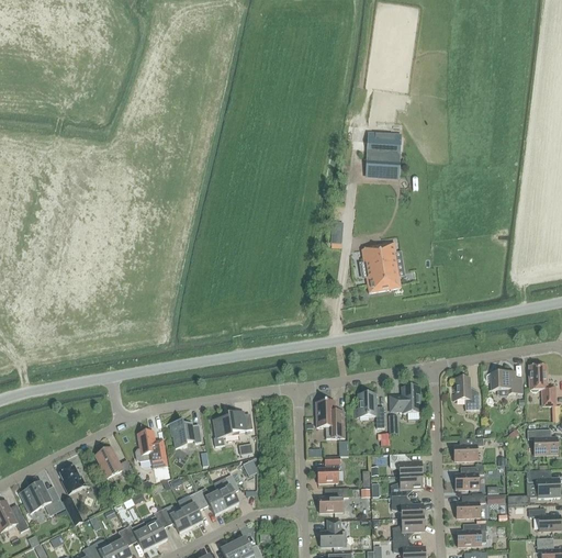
[(366,158),(364,171),(398,174),(400,159),(401,136),(393,136),(393,132),(374,131),(374,135),(367,134),(366,158)]
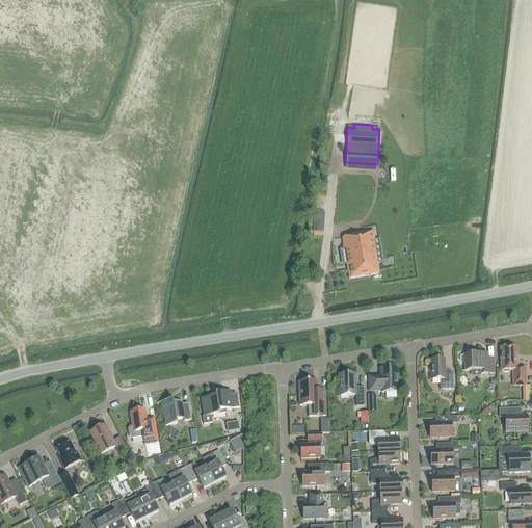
[(350,233),(342,234),(344,245),(344,246),(346,245),(348,260),(346,260),(346,261),(349,274),(378,270),(377,261),(378,261),(378,260),(376,260),(372,237),(374,237),(374,236),(373,227),(368,228),(367,227),(363,228),(363,229),(350,231),(350,233)]
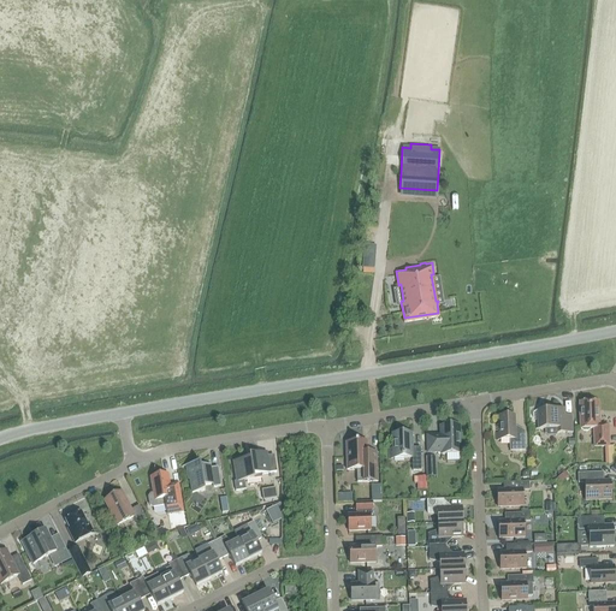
[(609,442),(608,420),(599,421),(598,397),(579,398),(580,425),(581,425),(584,427),(588,427),(591,425),(593,425),(594,443),(609,442)]
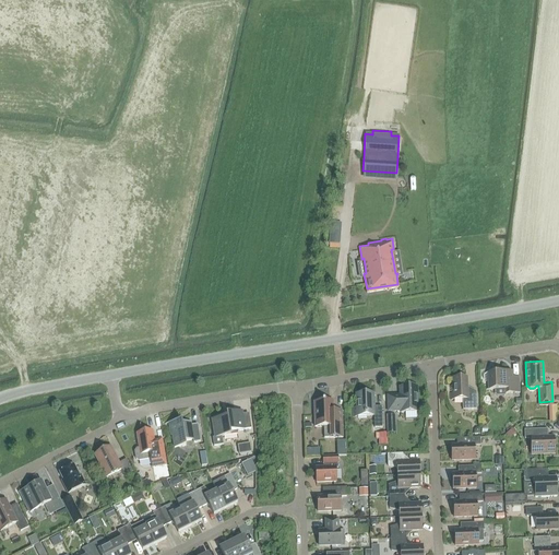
[(506,390),(520,389),(519,374),(512,374),(512,368),(484,368),(484,377),(487,377),(487,386),(494,386),(495,390),(497,392),(503,392),(506,390)]
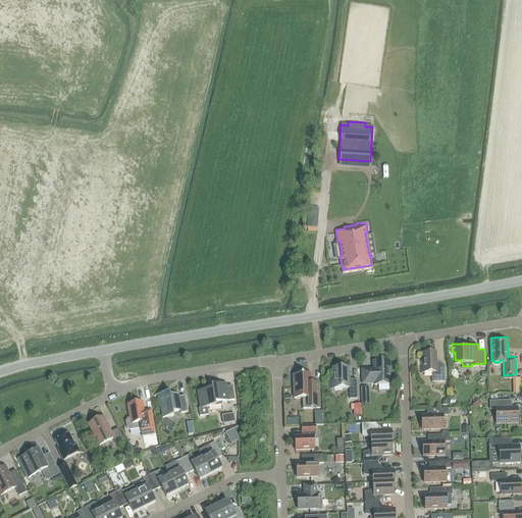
[(436,362),(435,349),(422,350),(422,357),(420,357),(420,369),(431,368),(431,378),(445,378),(445,362),(436,362)]
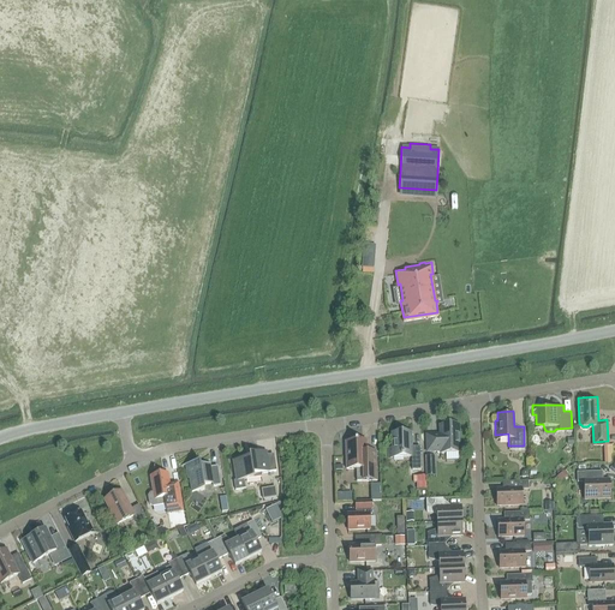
[(440,449),(459,448),(458,420),(440,422),(440,430),(427,431),(427,448),(440,447),(440,449)]
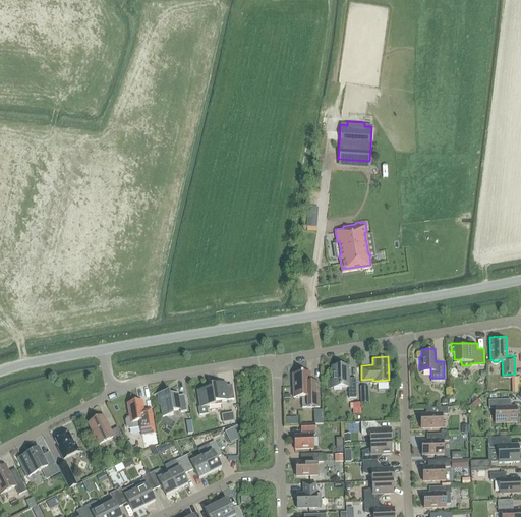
[(349,395),(356,395),(355,375),(348,376),(348,362),(332,363),(332,376),(329,376),(330,384),(348,384),(349,395)]
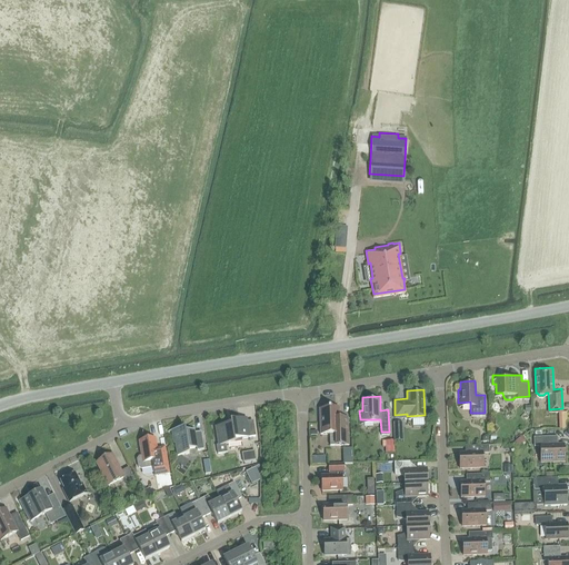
[(338,404),(328,404),(328,406),(319,406),(320,430),(329,430),(330,442),(348,442),(348,414),(339,415),(338,404)]
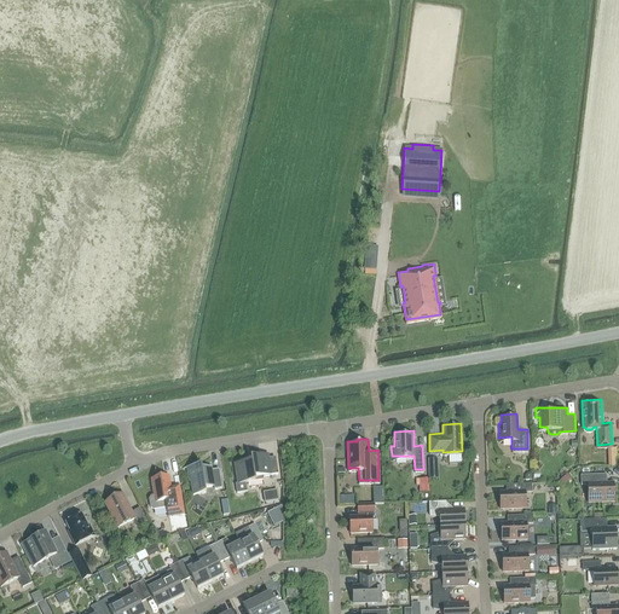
[(235,480),(236,490),(247,487),(246,479),(262,476),(262,473),(271,471),(267,450),(250,453),(250,457),(235,459),(238,479),(235,480)]
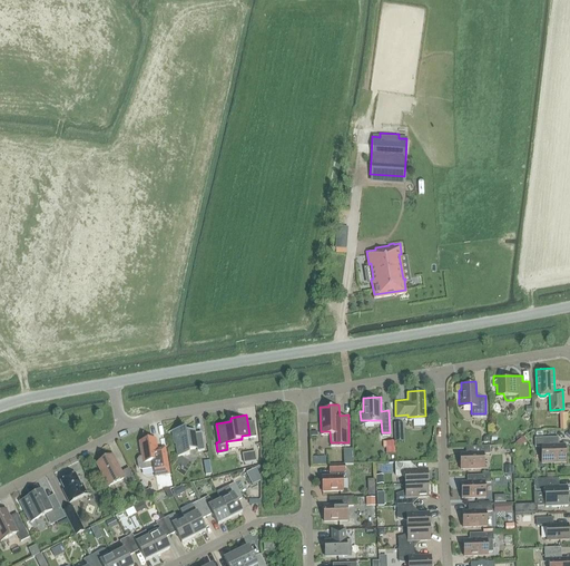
[(404,438),(403,419),(393,419),(394,438),(404,438)]
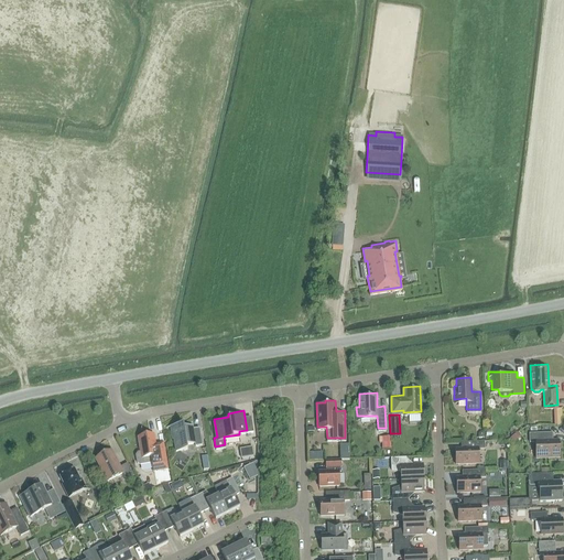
[(193,424),(193,422),(184,423),(183,420),(170,422),(172,435),(173,434),(175,448),(187,445),(186,441),(194,440),(195,442),(202,441),(199,424),(193,424)]
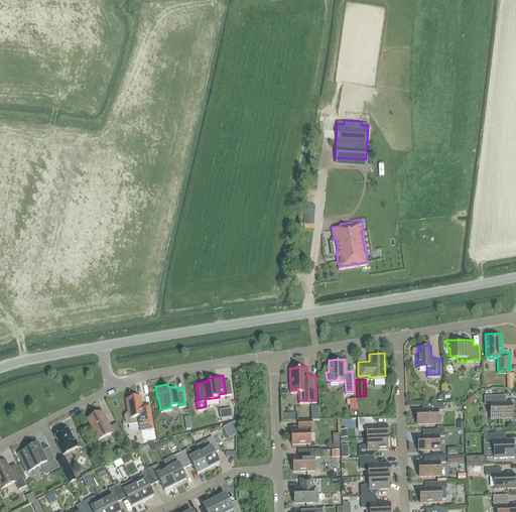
[(466,397),(469,401),(477,395),(474,391),(466,397)]
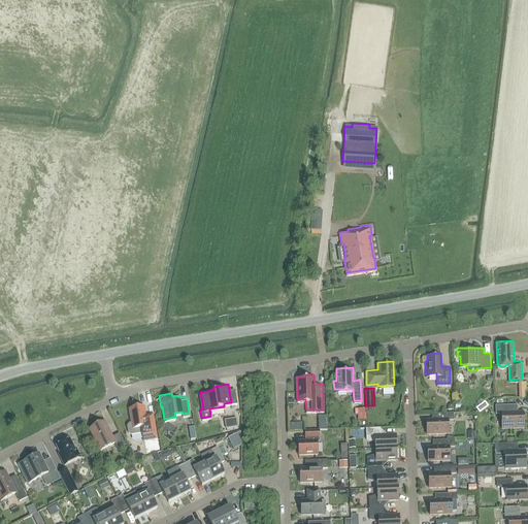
[(501,425),(517,425),(523,424),(523,410),(517,410),(517,401),(495,402),(495,411),(501,411),(501,425)]
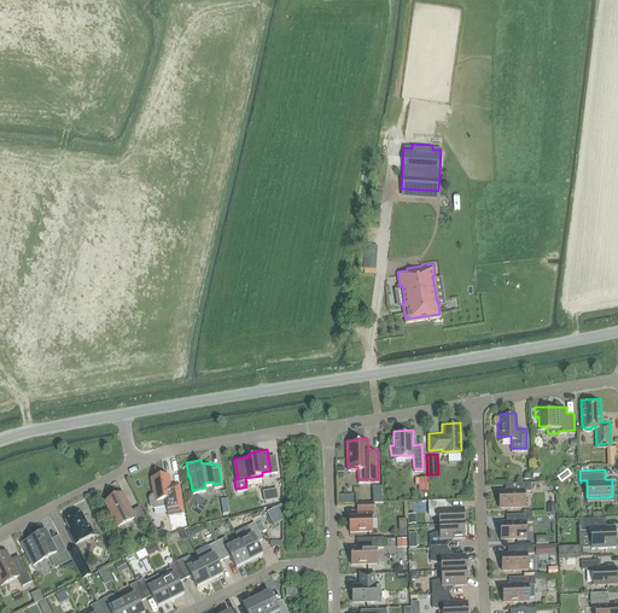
[(150,502),(153,505),(167,502),(168,511),(184,508),(179,479),(169,482),(167,472),(151,474),(155,491),(151,491),(149,495),(150,502)]
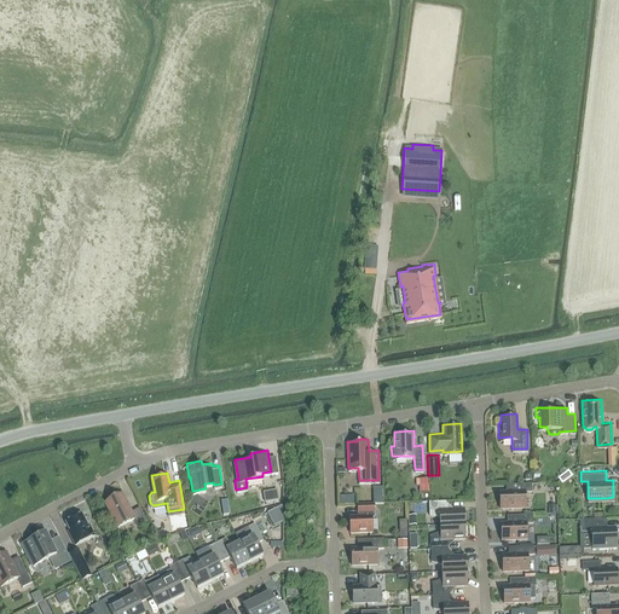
[(428,488),(428,474),(418,475),(420,488),(428,488)]
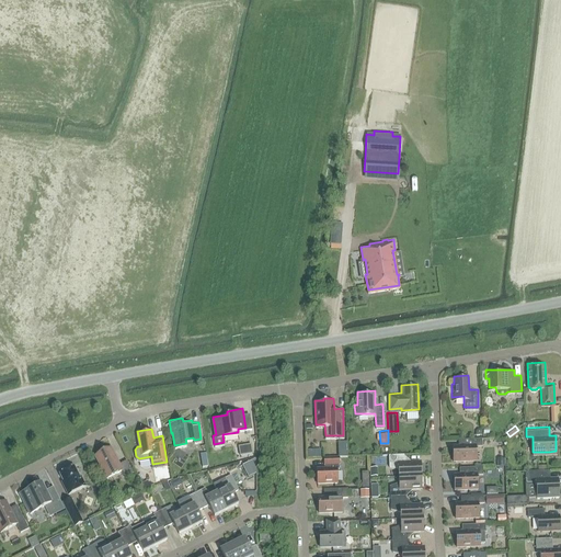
[(481,435),(458,435),(458,443),(453,443),(453,458),(476,457),(476,443),(482,443),(481,435)]
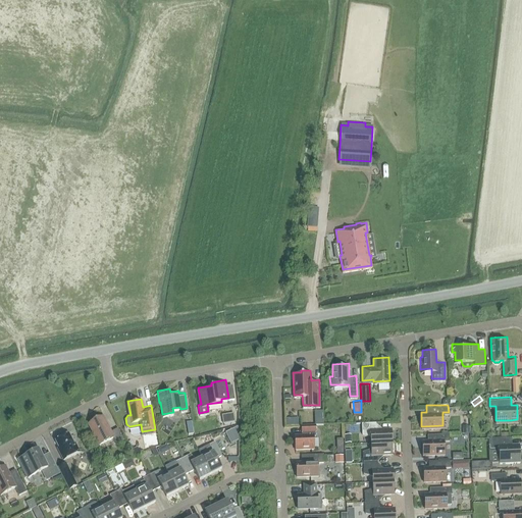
[(236,418),(235,410),(224,411),(225,419),(236,418)]
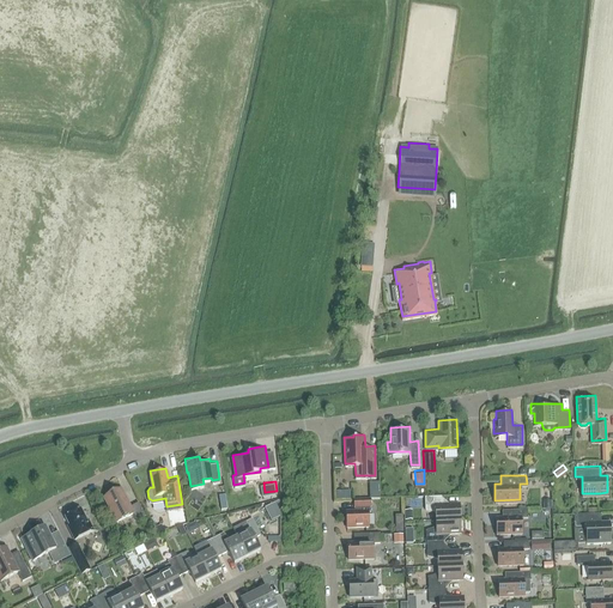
[(137,517),(145,512),(138,499),(129,503),(121,485),(103,494),(116,518),(133,510),(137,517)]
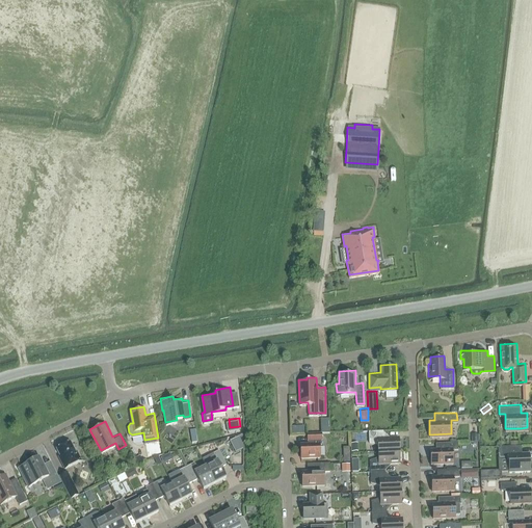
[(378,448),(399,447),(398,434),(383,436),(382,428),(368,428),(369,440),(378,442),(378,448)]
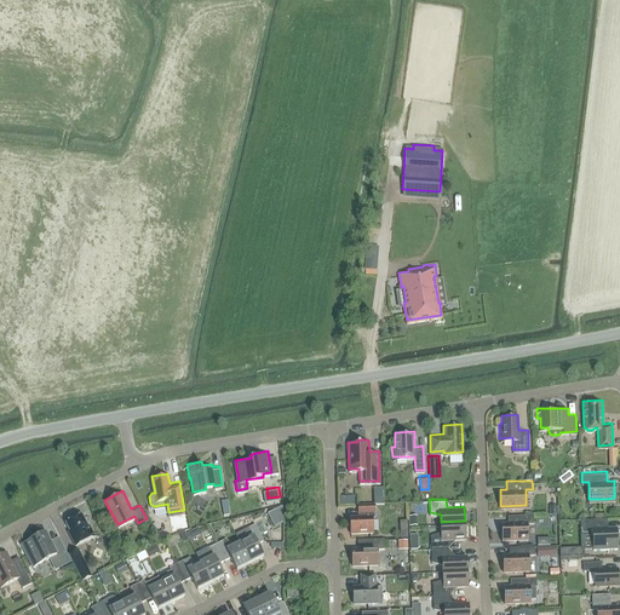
[(282,501),(271,506),(279,519),(282,517),(282,501)]
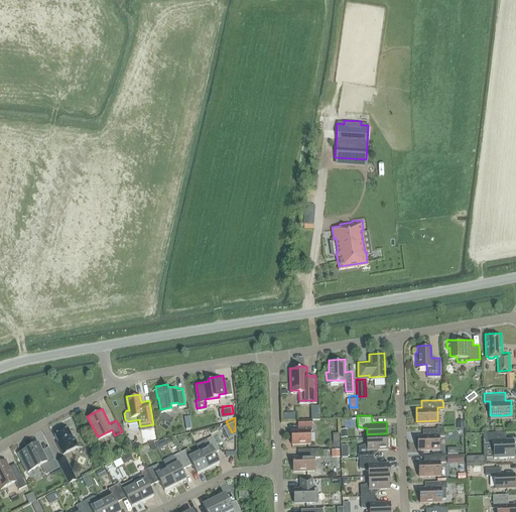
[(291,441),(310,440),(309,428),(311,428),(311,423),(311,417),(298,418),(298,427),(291,427),(291,441)]
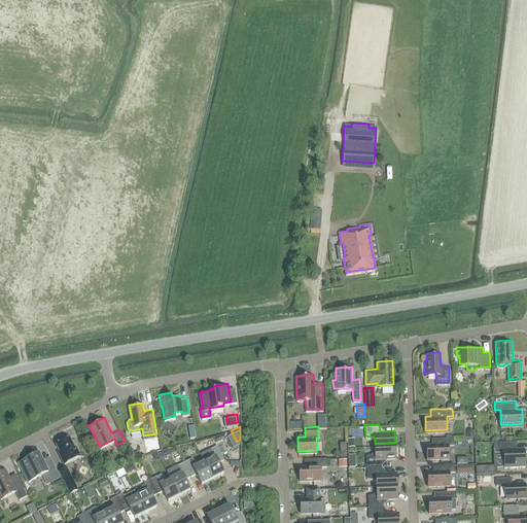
[(156,433),(143,436),(145,449),(151,448),(159,447),(160,447),(157,433),(156,433)]
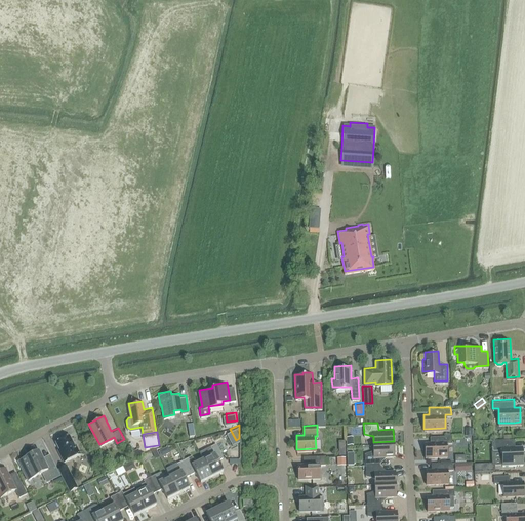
[(64,459),(80,451),(75,442),(74,443),(69,433),(55,440),(62,451),(59,452),(64,459)]
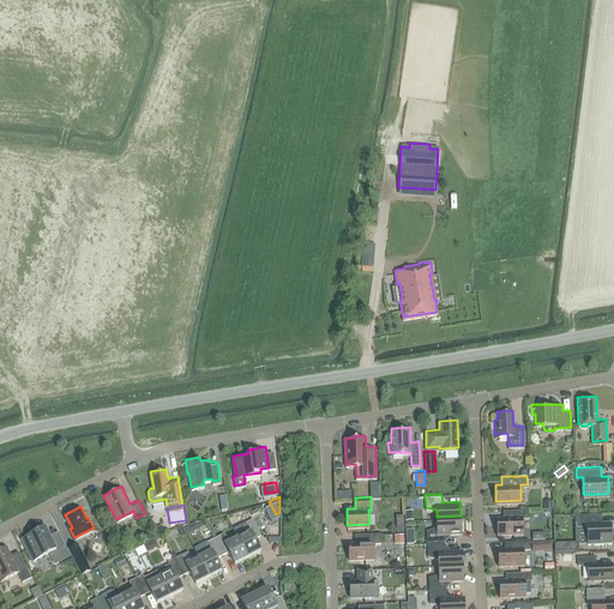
[(497,516),(497,532),(523,531),(522,516),(529,516),(528,507),(503,507),(503,516),(497,516)]
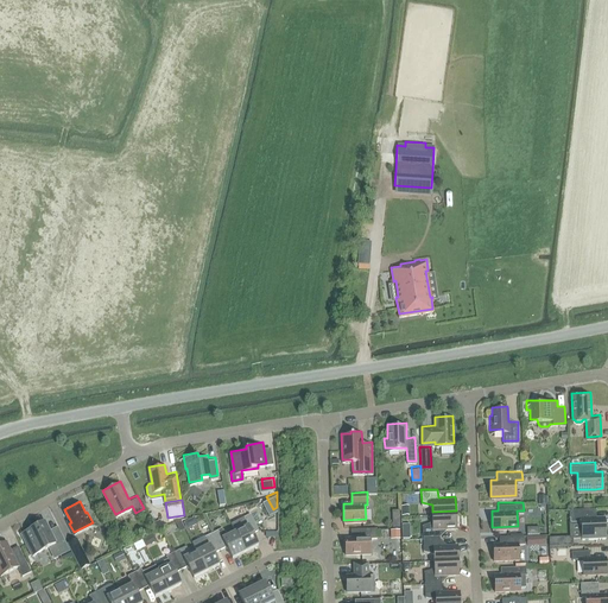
[(582,537),(589,537),(605,535),(603,514),(596,514),(595,506),(591,506),(584,506),(569,507),(569,520),(581,519),(582,537)]
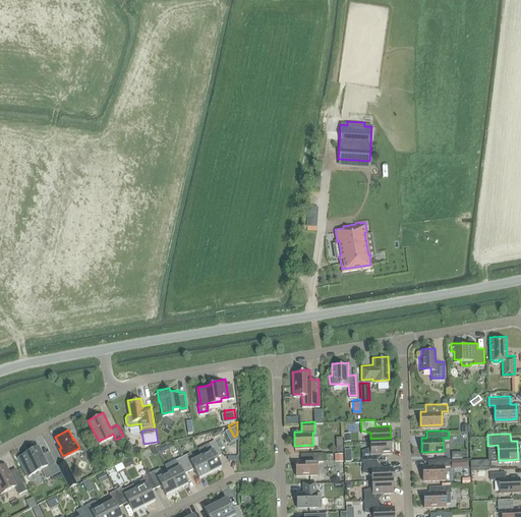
[(210,470),(221,464),(216,455),(221,452),(214,438),(197,446),(201,454),(210,470)]
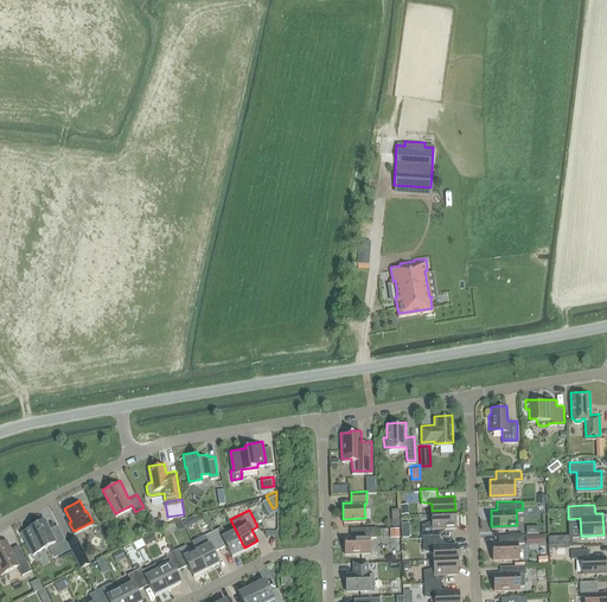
[(439,525),(455,525),(455,510),(432,511),(432,518),(422,522),(422,535),(439,533),(439,525)]
